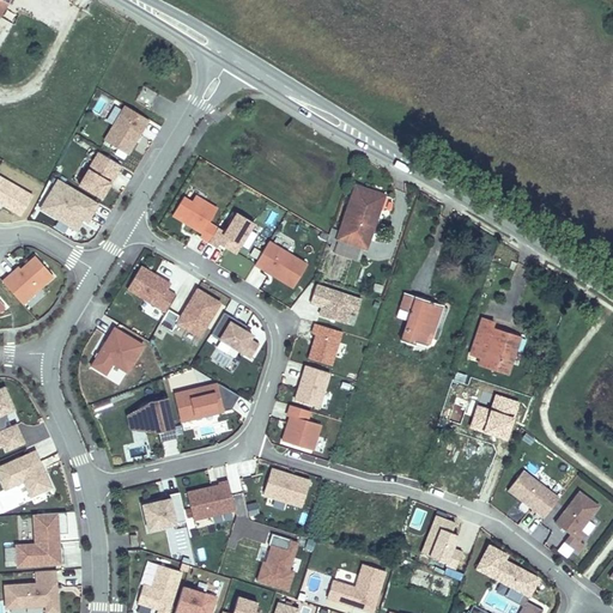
[(149,119),(123,103),(102,137),(127,153),(149,119)]
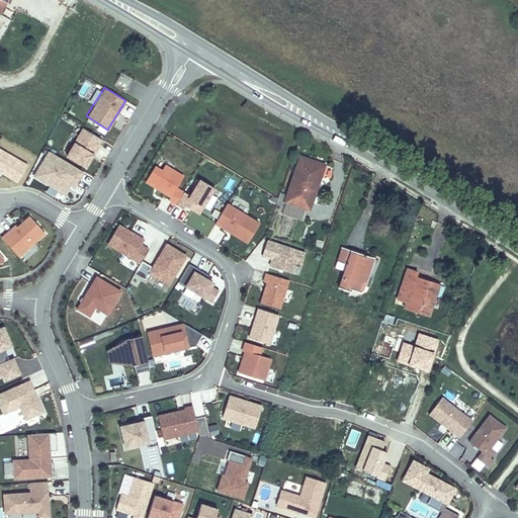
[(86,167),(102,140),(84,127),(67,156),(86,167)]
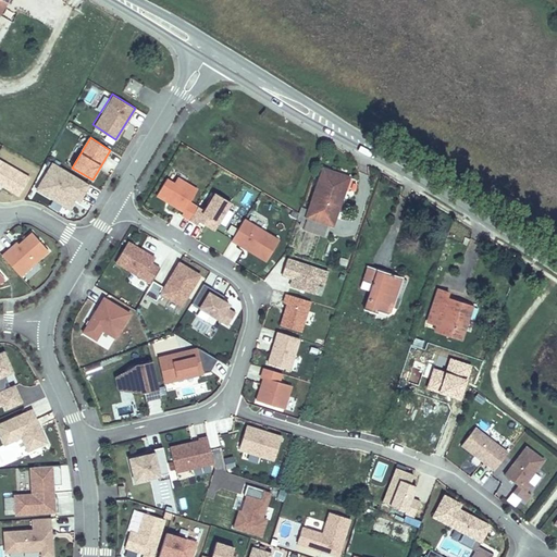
[(359,171),(331,162),(329,170),(317,210),(345,219),(360,172),(359,171)]
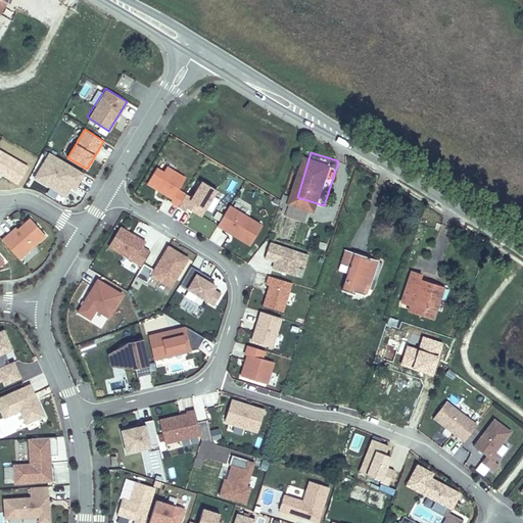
[(84,173),(80,171),(50,153),(36,178),(64,195),(70,186),(75,179),(79,182),(84,173)]
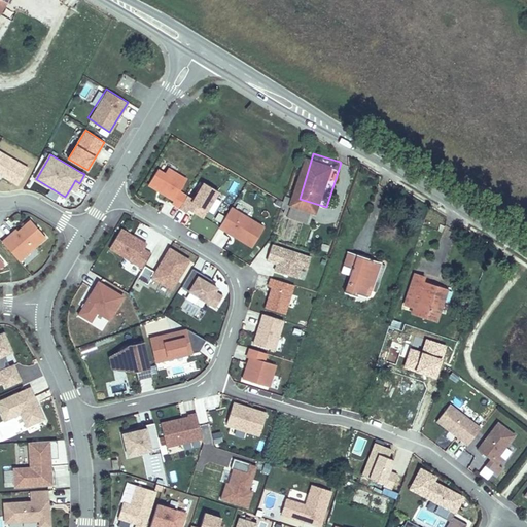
[(164,170),(157,166),(146,184),(172,200),(171,203),(178,208),(185,194),(181,190),(188,178),(167,166),(164,170)]
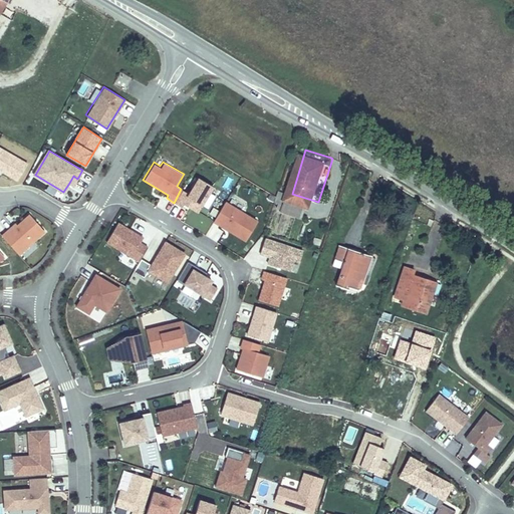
[(73,186),(77,179),(73,176),(69,183),(73,186)]
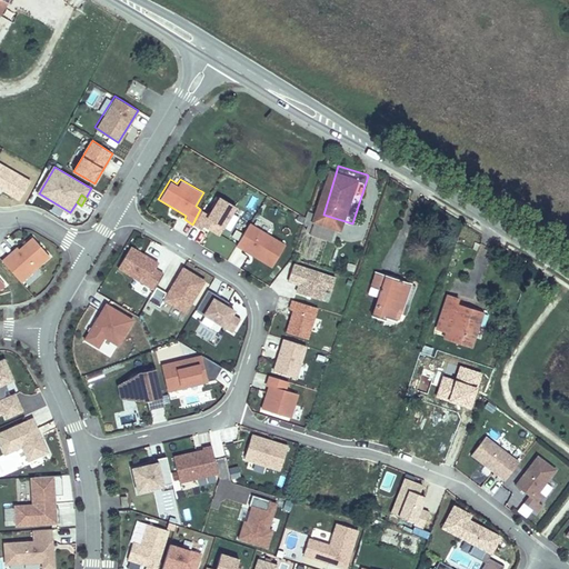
[(219,235),(236,207),(220,197),(209,216),(202,211),(193,225),(201,229),(203,226),(219,235)]
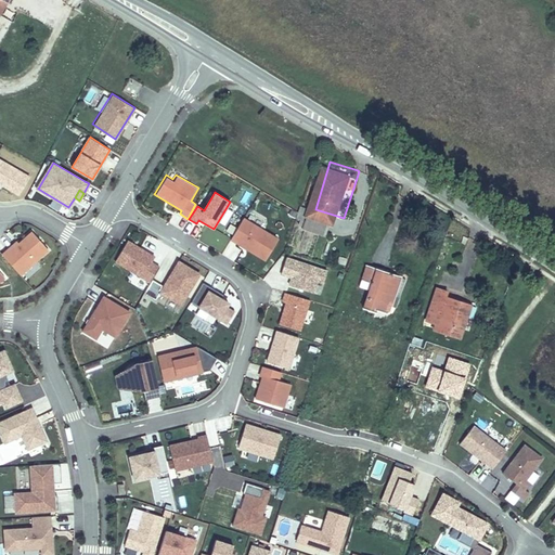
[(279,239),(244,218),(231,240),(239,244),(239,243),(252,249),(250,252),(266,260),(279,239)]
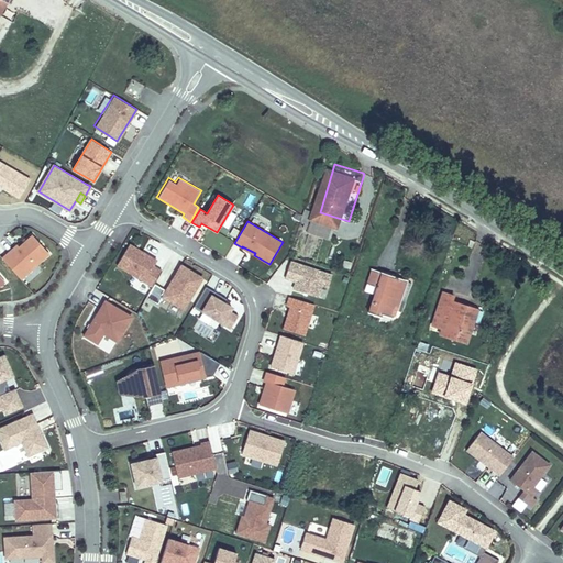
[(21,279),(48,254),(33,236),(20,249),(11,255),(10,253),(3,260),(21,279)]
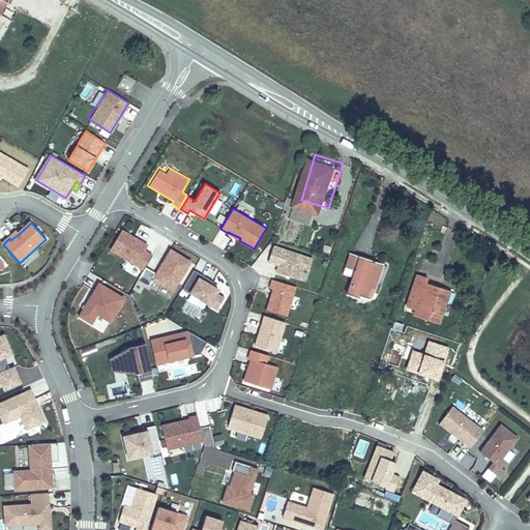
[(145,251),(148,245),(122,230),(111,249),(144,269),(146,266),(152,255),(145,251)]
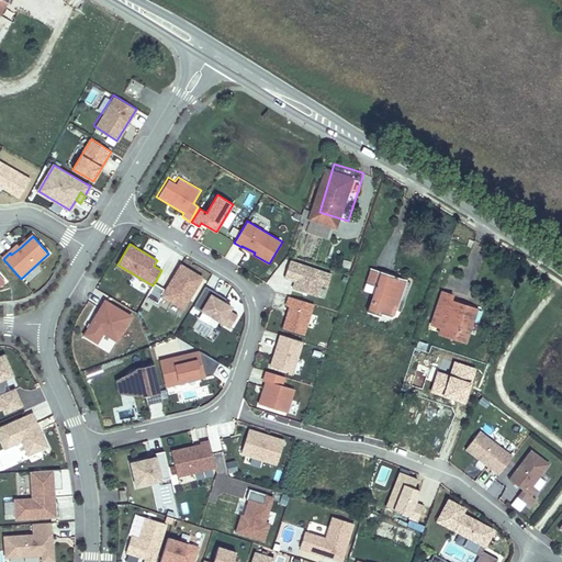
[(11,255),(20,248),(18,246),(10,253),(11,255)]
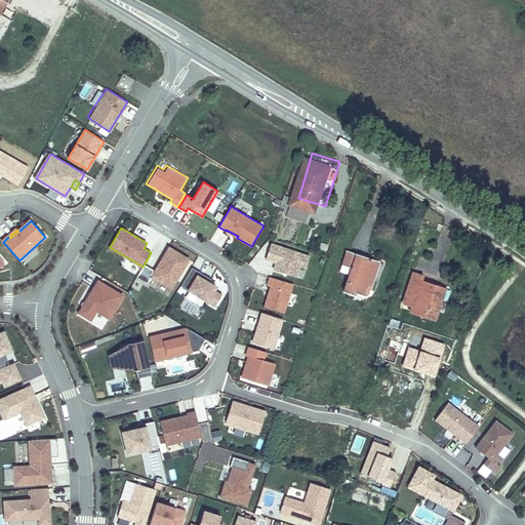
[(238,236),(226,230),(226,231),(237,238),(238,236)]
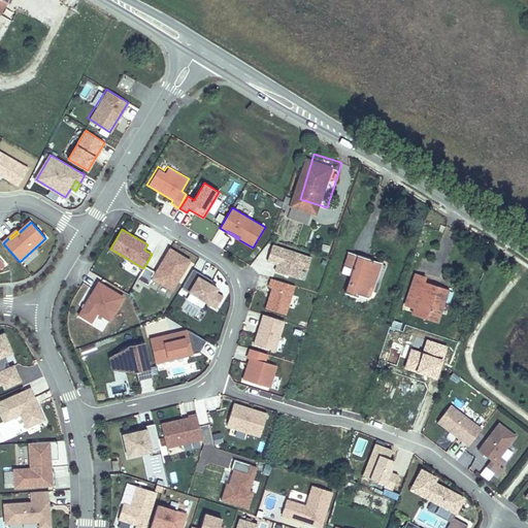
[(272,242),(266,261),(276,264),(274,270),(298,278),(301,268),(305,269),(311,256),(272,242)]
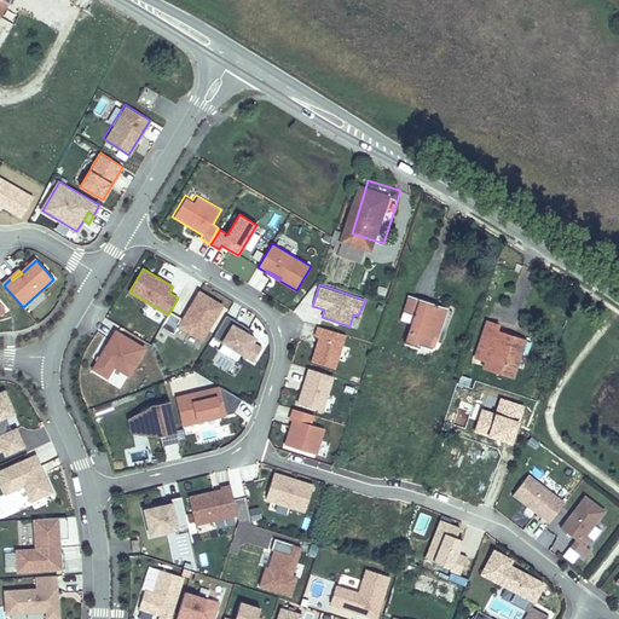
[(449,299),(408,287),(406,290),(401,304),(401,307),(403,310),(411,312),(411,314),(405,335),(409,336),(417,339),(418,339),(422,337),(435,341),(437,340),(443,320),(443,319),(434,317),(435,314),(437,314),(443,316),(445,314),(449,299)]
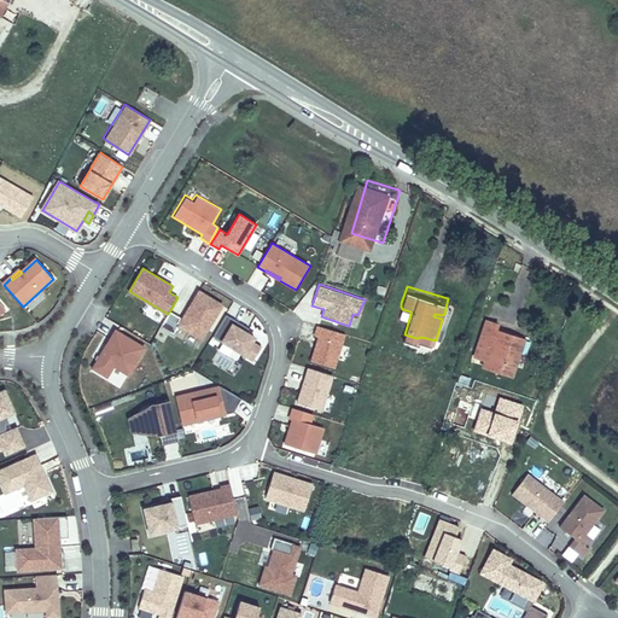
[(202,339),(222,305),(199,291),(184,319),(170,310),(168,314),(161,327),(174,334),(180,326),(202,339)]
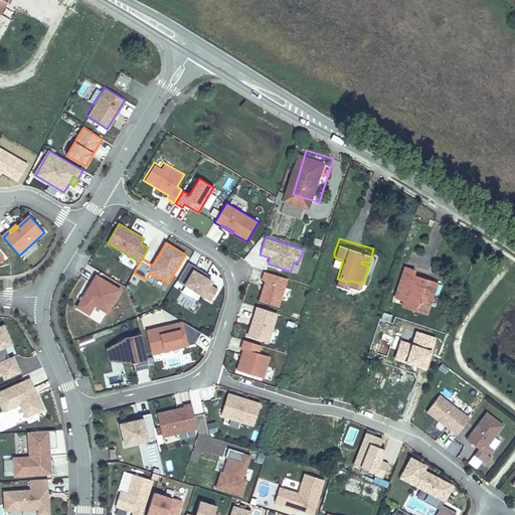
[(415,260),(404,258),(397,278),(404,281),(398,298),(427,305),(435,278),(436,275),(435,274),(414,268),(414,265),(415,261),(415,260)]
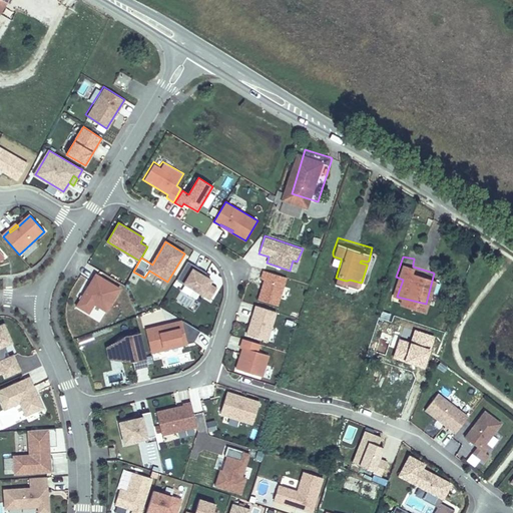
[(198,268),(186,261),(175,278),(200,292),(200,294),(210,300),(218,287),(209,281),(211,278),(198,270),(198,268)]
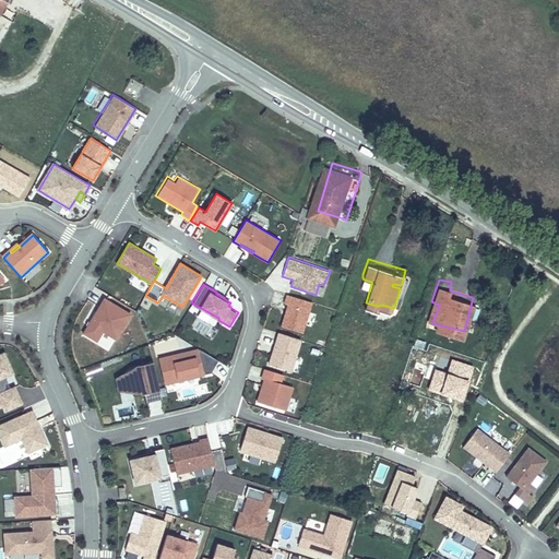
[(302,333),(311,302),(288,295),(285,305),(288,305),(282,326),(302,333)]
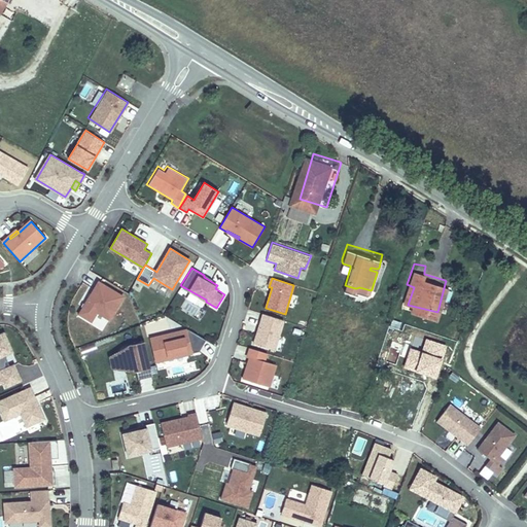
[(124,294),(97,279),(77,312),(92,321),(97,313),(109,319),(124,294)]
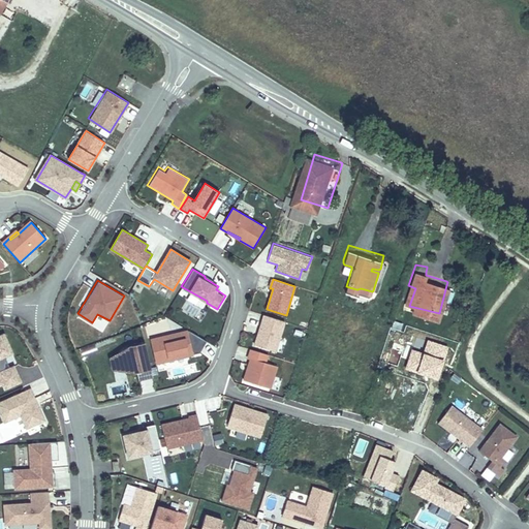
[(275,351),(284,321),(265,315),(254,345),(275,351)]
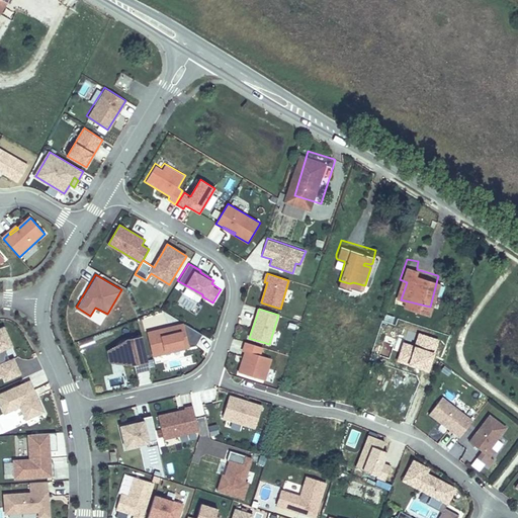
[(185,328),(183,322),(146,330),(152,354),(186,347),(180,329),(185,328)]
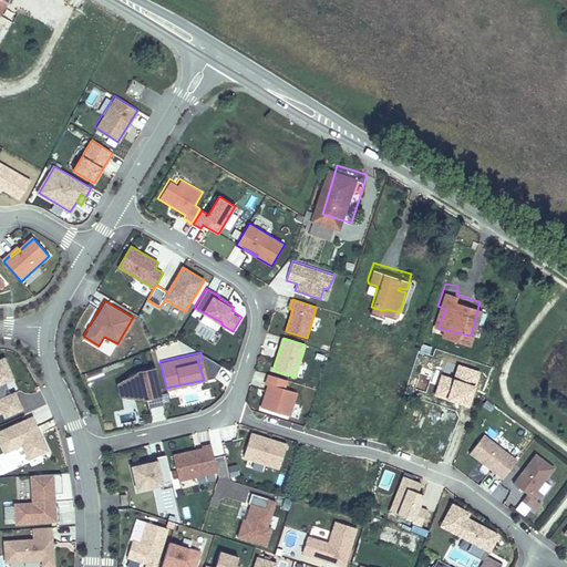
[(22,409),(14,392),(11,394),(6,382),(13,379),(4,359),(0,360),(0,412),(3,411),(6,416),(22,409)]
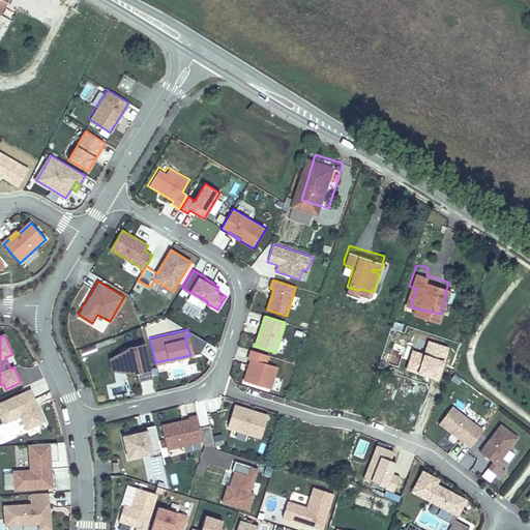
[(153,377),(145,344),(128,348),(125,349),(122,351),(119,356),(122,371),(127,373),(131,374),(134,374),(137,373),(142,372),(144,379),(153,377)]
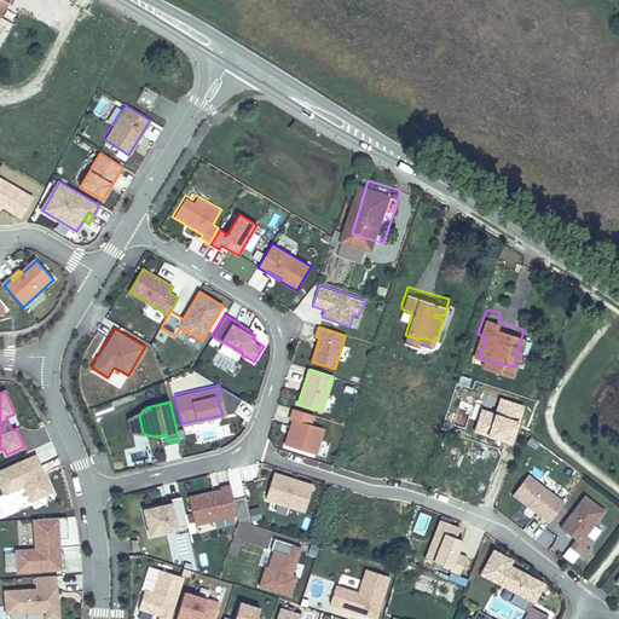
[(316,455),(324,428),(311,424),(313,415),(293,409),(290,418),(293,420),(285,445),(316,455)]
